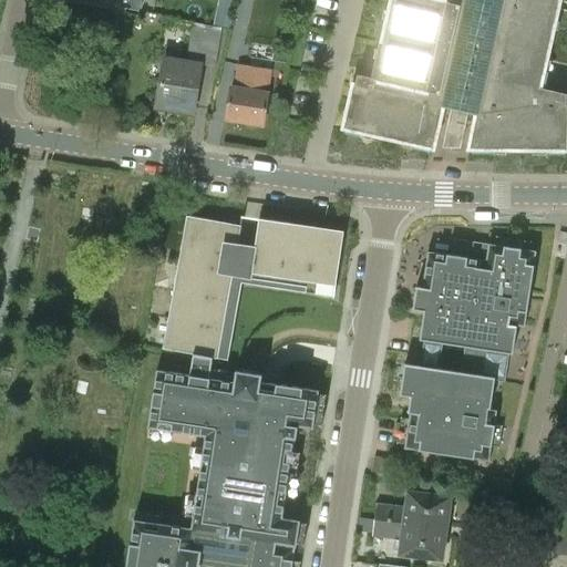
[(112,0),(111,7),(138,12),(141,0),(112,0)]
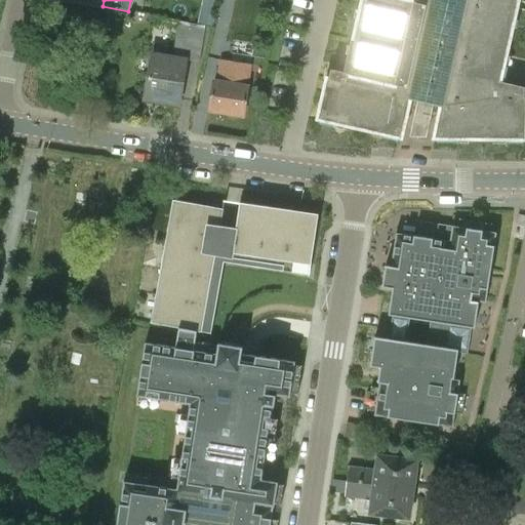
[(217,1),(211,0),(202,0),(198,24),(212,27),(217,1)]
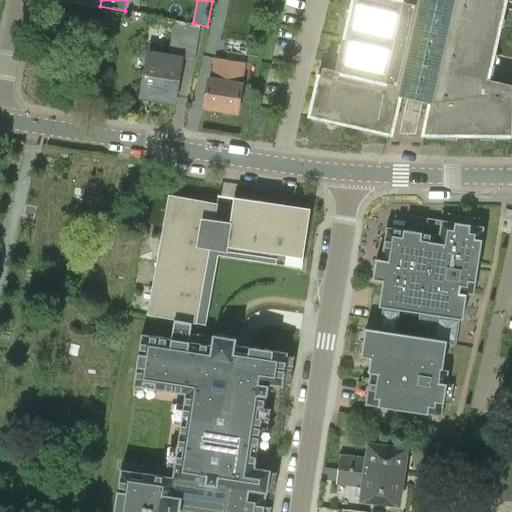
[(353,0),(337,72),(322,69),(320,78),(319,77),(310,117),(391,135),(399,98),(430,105),(423,135),(511,136),(511,116),(511,96),(511,87),(511,86),(487,80),(505,1),(503,1),(503,0),(353,0)]
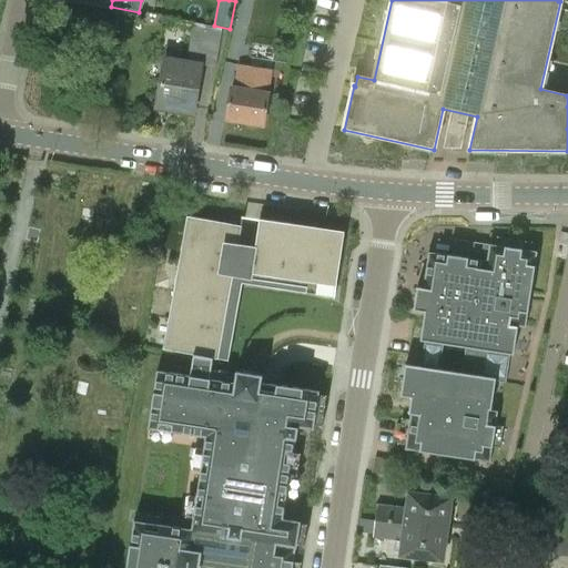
[(192,28),(186,66),(166,61),(159,109),(192,115),(200,68),(215,70),(222,33),(192,28)]
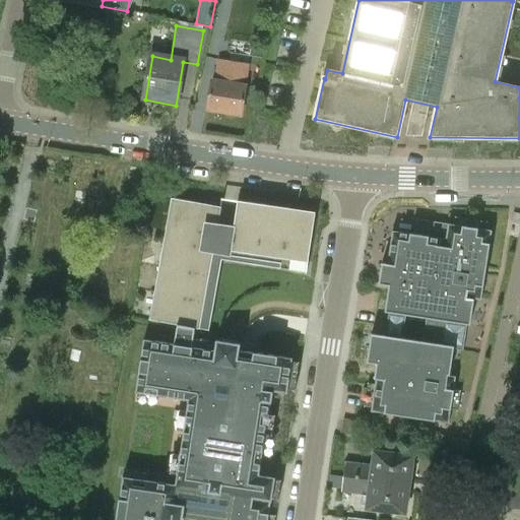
[(247,86),(234,84),(236,69),(218,67),(216,81),(212,81),(207,110),(242,116),(247,86)]
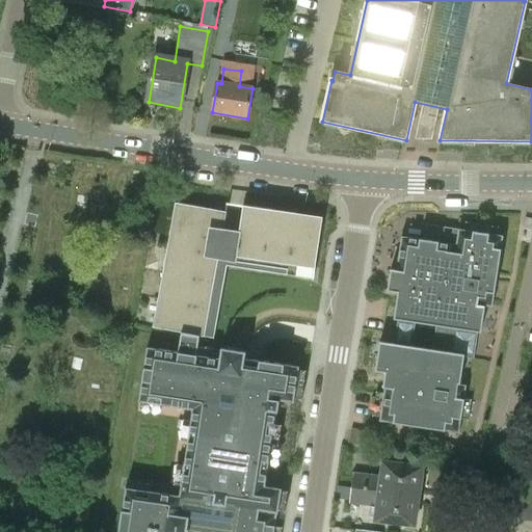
[(156,326),(182,331),(200,335),(213,337),(227,264),(314,276),(322,216),(244,206),(240,232),(224,230),(228,212),(178,204),(176,214),(156,326)]
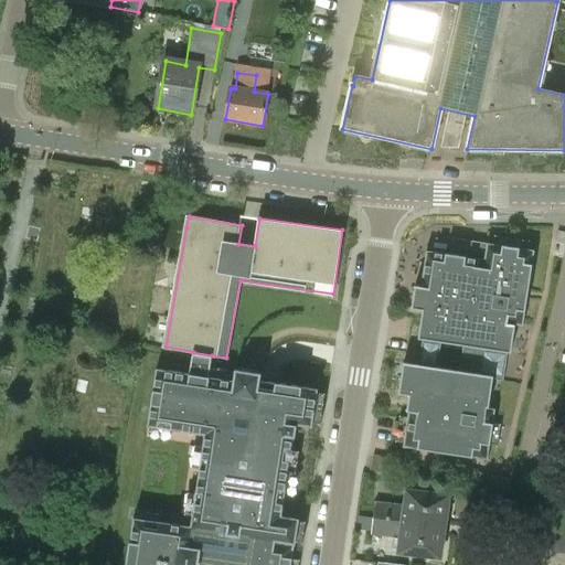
[(403,448),(487,461),(489,447),(497,448),(500,426),(492,424),(494,411),(488,409),(492,381),(503,382),(508,353),(511,354),(515,326),(523,327),(535,252),(454,240),(450,255),(426,252),(420,287),(414,287),(411,310),(422,311),(417,340),(422,340),(418,366),(403,363),(398,395),(408,396),(406,413),(408,413),(403,448)]
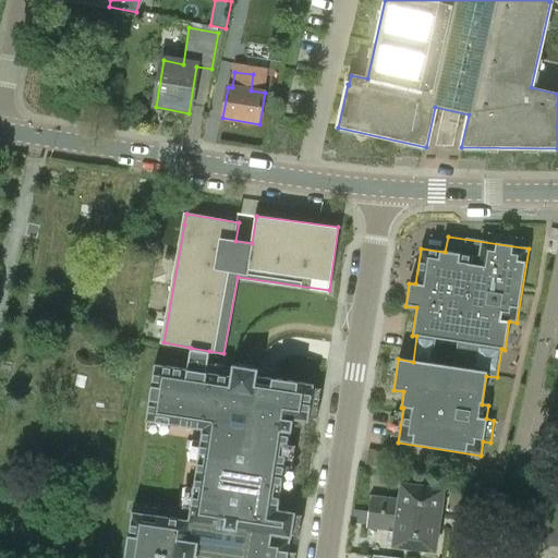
[(209,351),(191,348),(187,370),(155,364),(146,422),(202,431),(189,520),(132,511),(129,535),(128,535),(123,557),(287,557),(290,538),(291,538),(295,513),(278,510),(290,434),(291,434),(293,421),(307,423),(314,385),(275,379),(266,378),(257,376),(258,370),(251,368),(246,368),(243,367),(232,366),(230,376),(206,373),(209,351)]
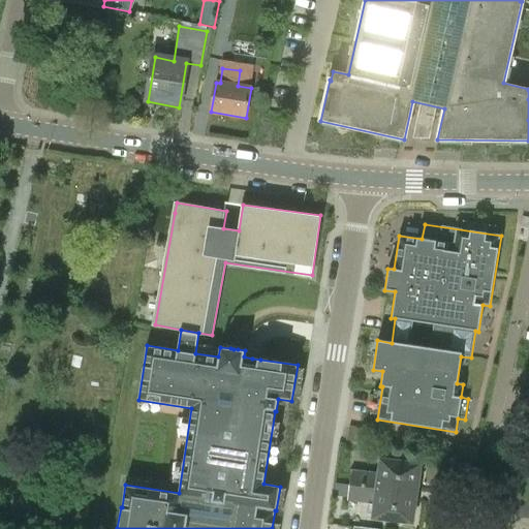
[(352,471),(350,486),(363,487),(364,486),(377,486),(417,491),(421,464),(380,460),(378,475),(352,471)]
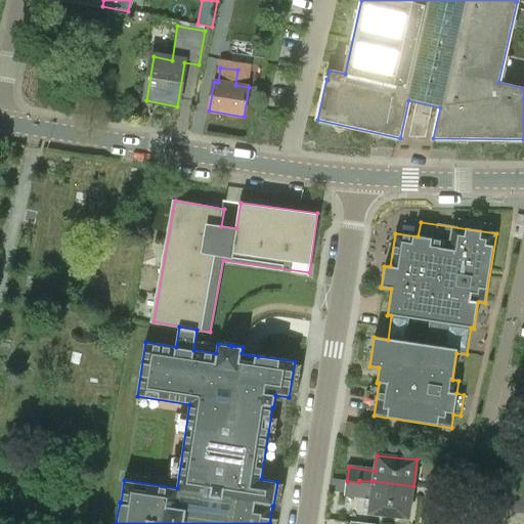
[(523,513),(523,478),(500,474),(500,497),(512,497),(512,514),(523,513)]
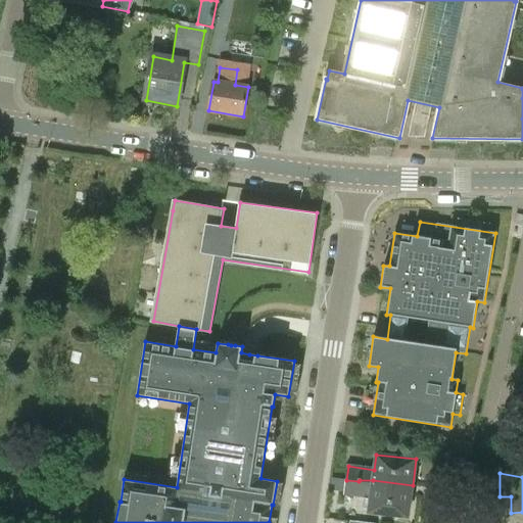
[(359,481),(346,480),(344,494),(371,497),(369,513),(408,518),(413,485),(373,480),(360,480),(359,481)]
